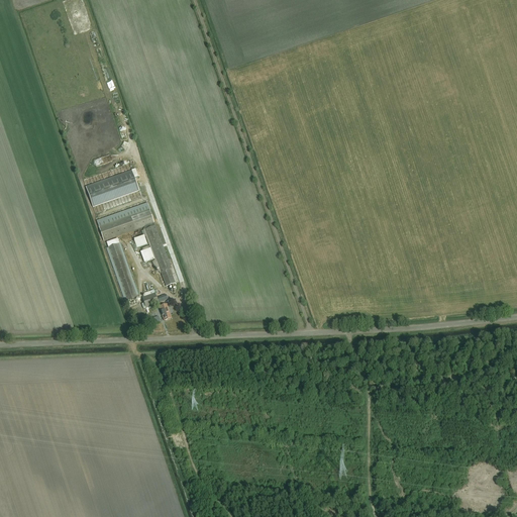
[(97,166),(113,161),(111,154),(95,160),(97,166)]
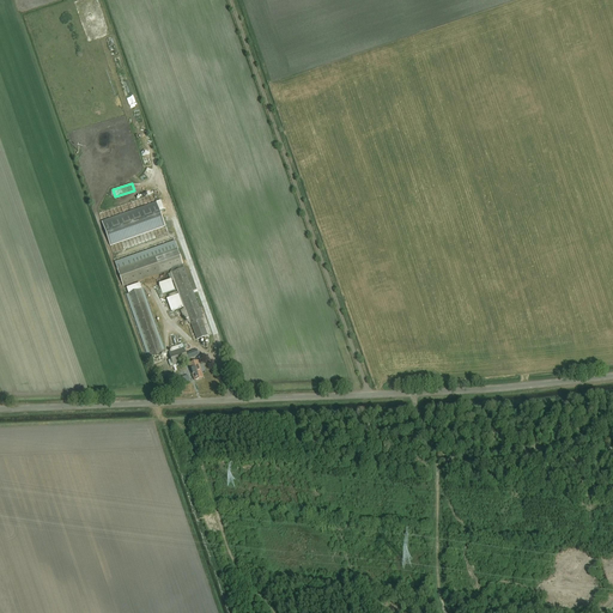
[(125,213),(102,222),(110,246),(133,238),(165,226),(159,211),(156,202),(125,213)]
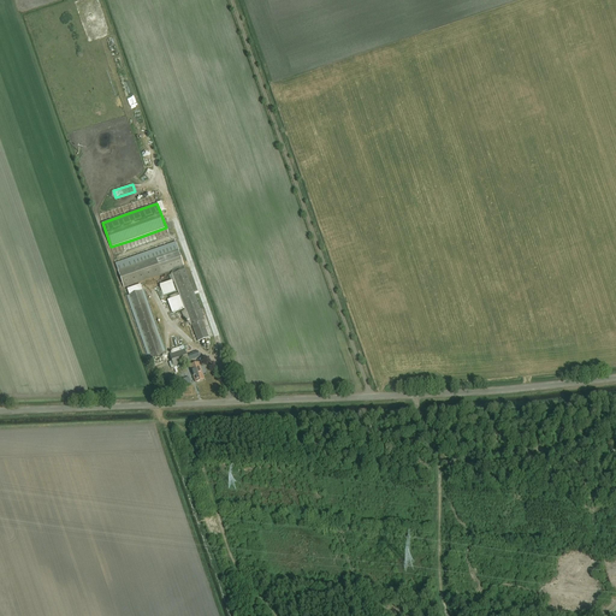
[(118,271),(117,271),(123,288),(161,274),(171,271),(184,267),(184,266),(178,249),(155,258),(118,271)]
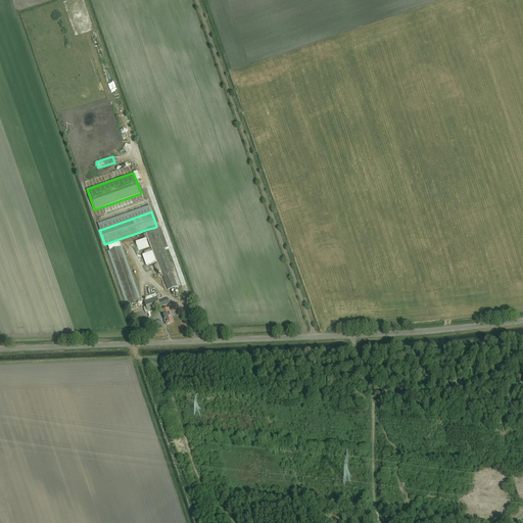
[(160,276),(173,272),(156,229),(145,233),(160,276)]
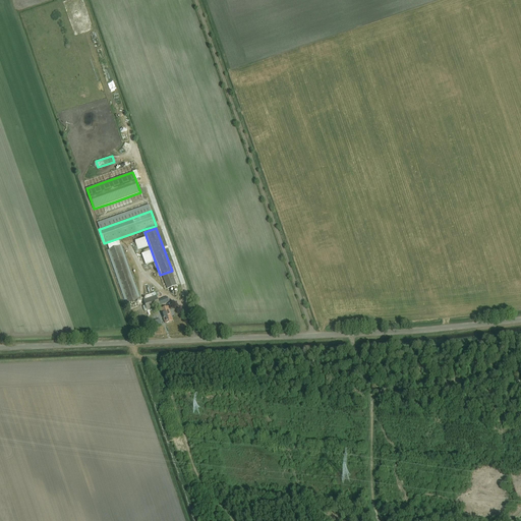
[(119,246),(108,249),(112,261),(127,304),(138,300),(119,246)]
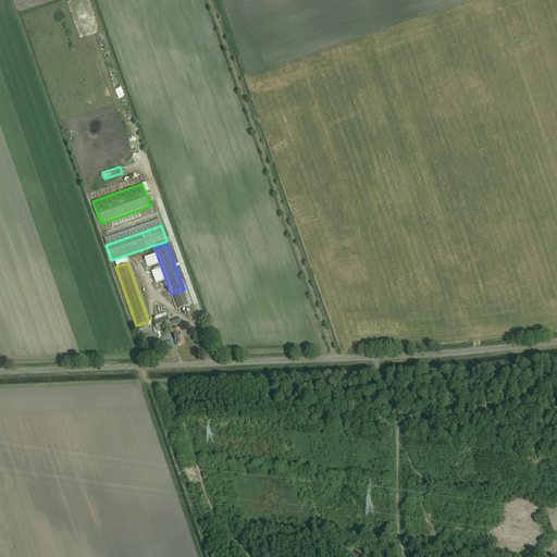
[(180,309),(188,306),(183,292),(174,295),(180,309)]
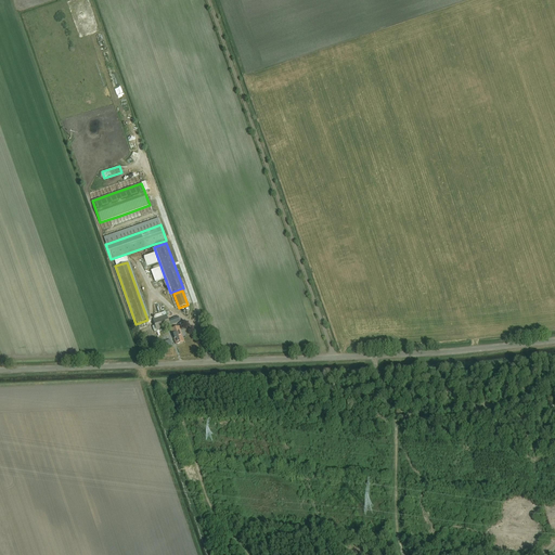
[(168,321),(166,315),(153,320),(157,332),(170,326),(180,322),(178,317),(168,321)]
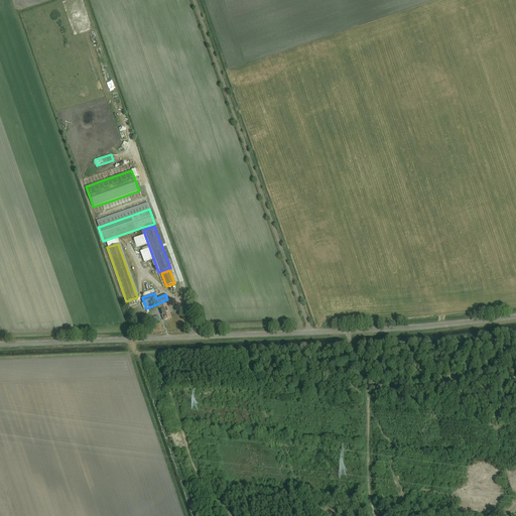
[(170,318),(166,304),(159,306),(164,320),(170,318)]
